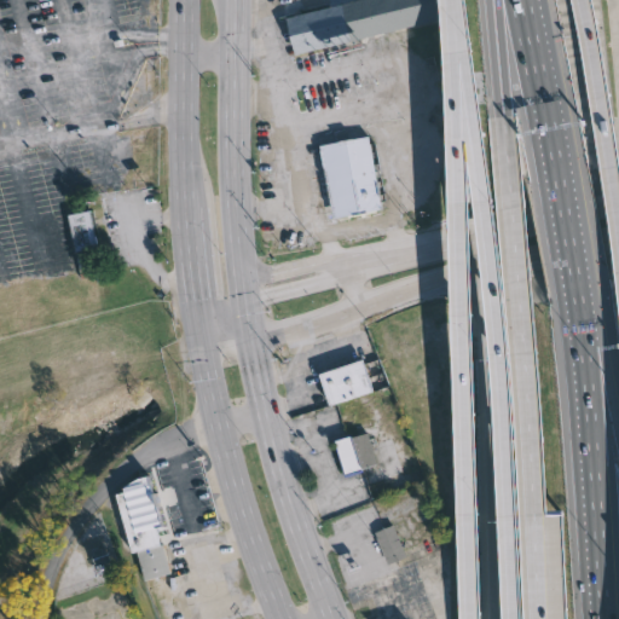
[(312,50),(294,53),(285,17),(356,0),(437,0),(441,18),(312,50)]
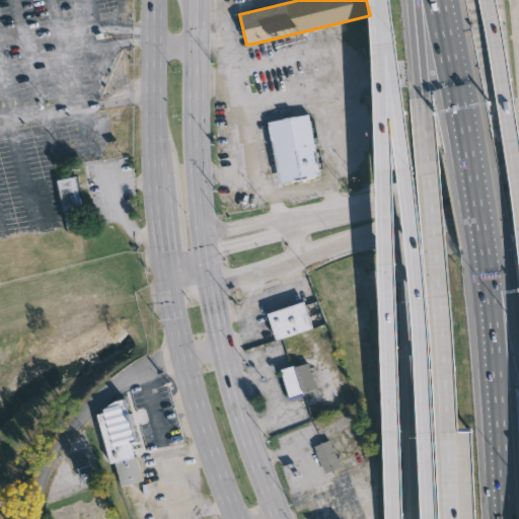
[(320,175),(279,182),(267,122),(308,114),(320,175)]
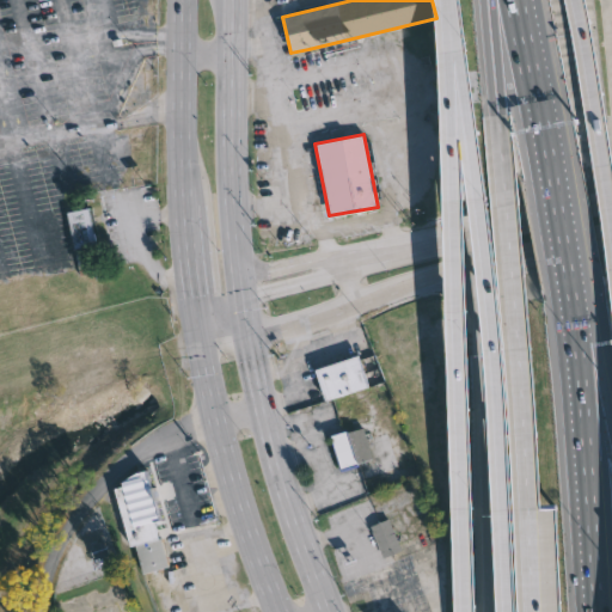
[(75,245),(73,246),(66,212),(87,207),(96,242),(75,245)]
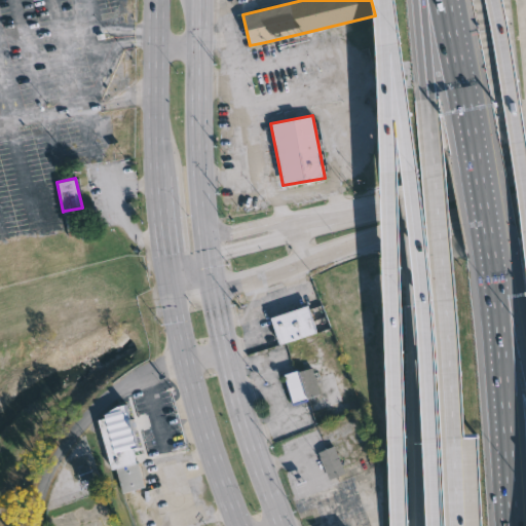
[(286,342),(278,345),(269,317),(308,305),(316,333),(286,342)]
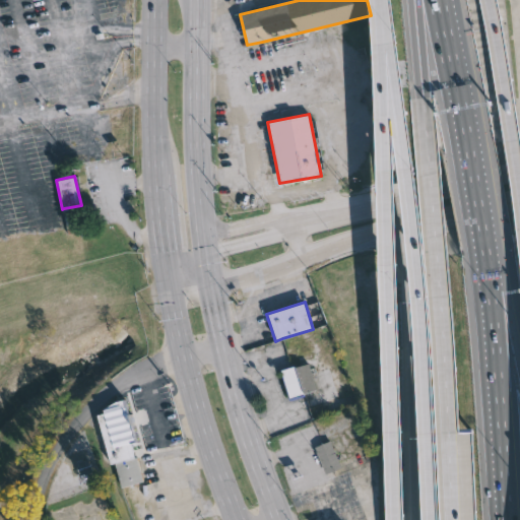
[(310,362),(318,387),(289,397),(280,370),(310,362)]
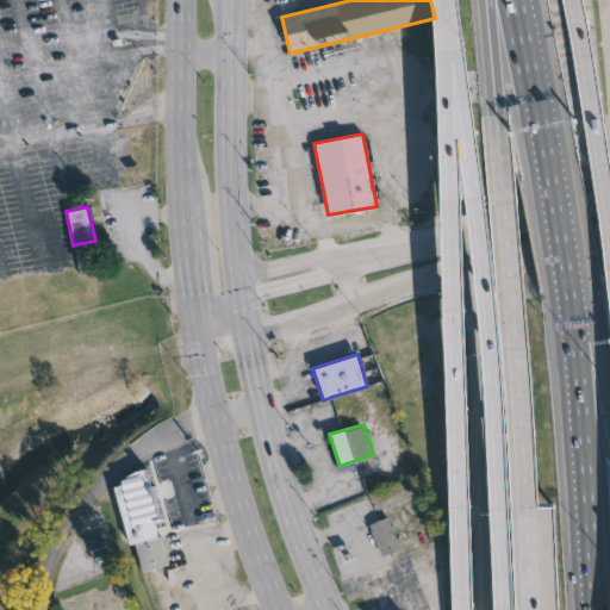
[(136,470),(137,474),(143,472),(148,491),(150,491),(155,518),(151,520),(155,536),(159,535),(166,561),(139,568),(134,543),(129,545),(113,489),(119,486),(118,480),(136,470)]
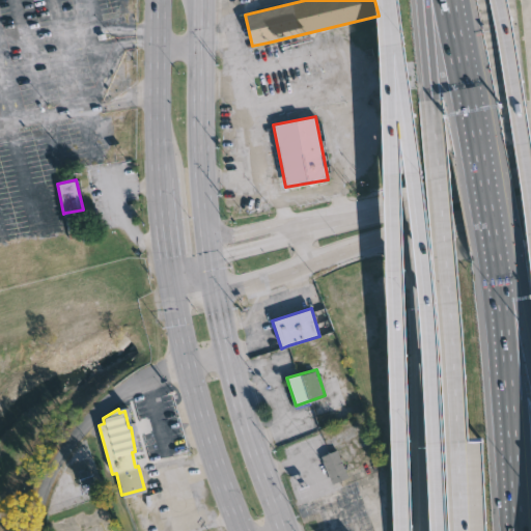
[(348,478),(331,484),(320,456),(337,450),(348,478)]
